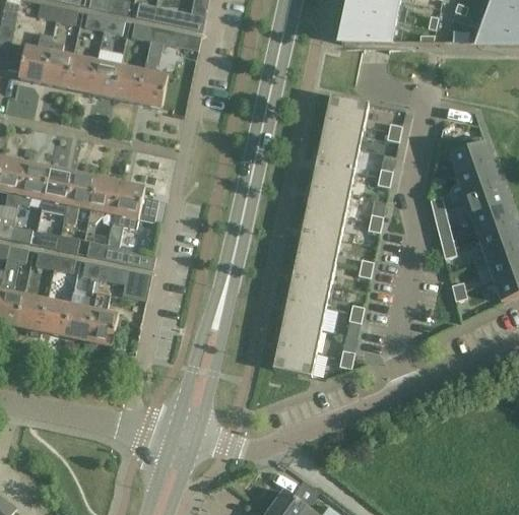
[(89,0),(88,6),(107,10),(109,0),(89,0)]
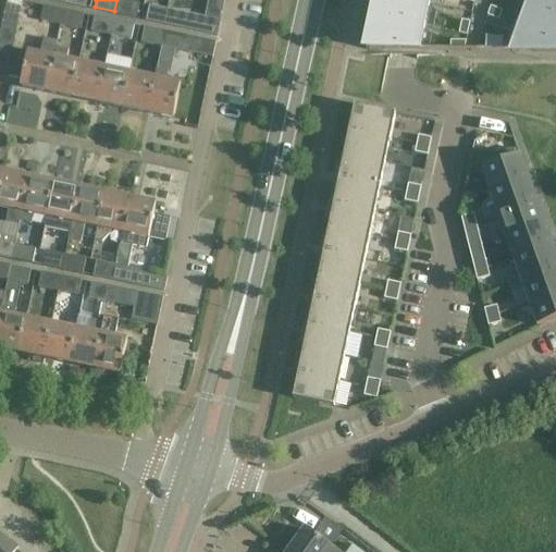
[(116,0),(114,11),(135,15),(138,0),(116,0)]
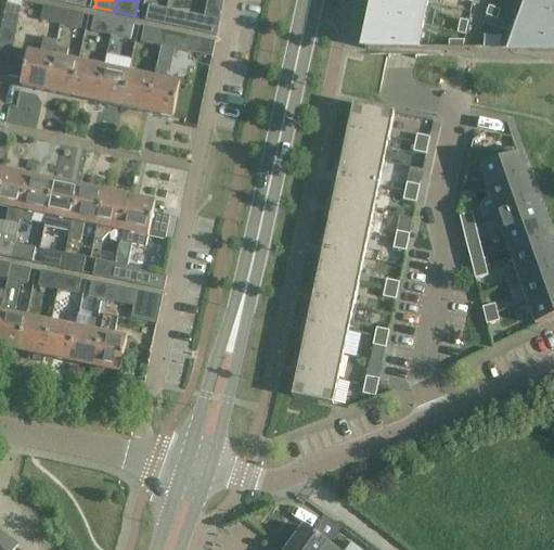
[(373,0),(364,45),(403,46),(417,46),(426,0),(373,0)]
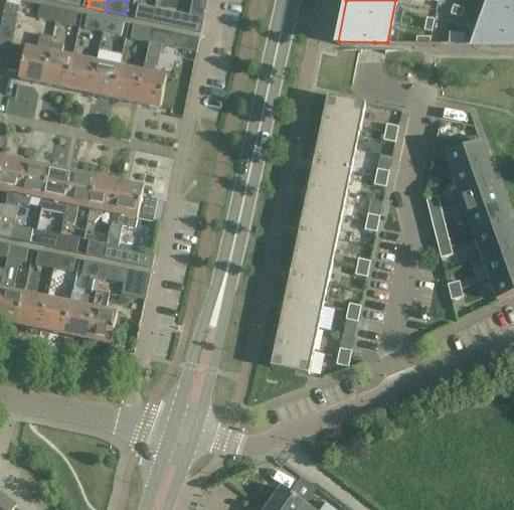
[(513,1),(510,0),(485,0),(481,12),(513,24),(513,1)]
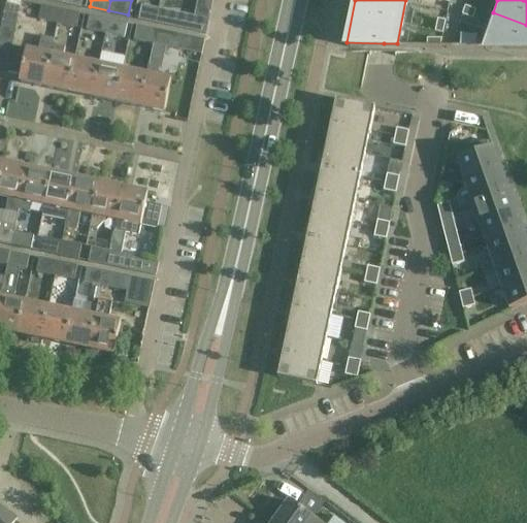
[(5,1),(1,19),(14,22),(18,3),(5,1)]
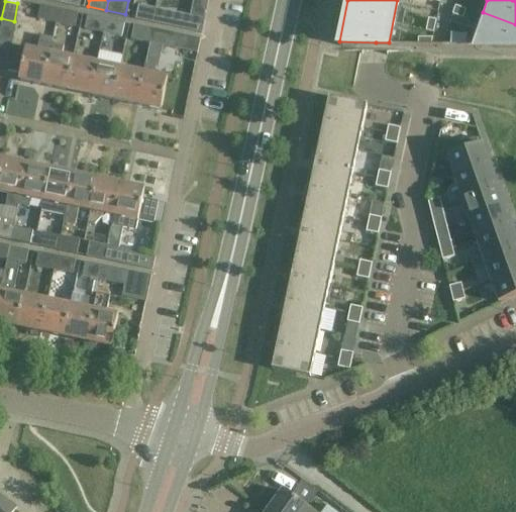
[(55,20),(58,6),(39,2),(36,16),(55,20)]
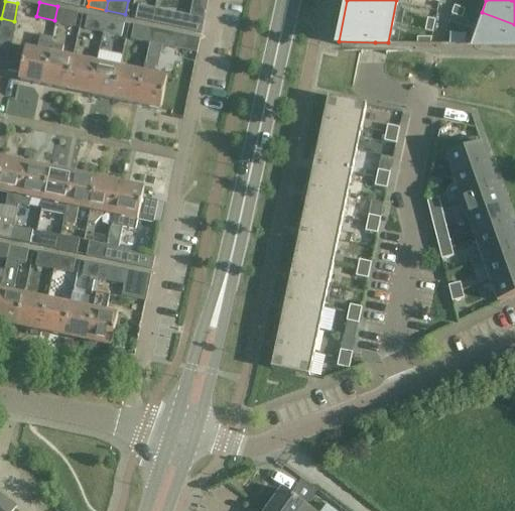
[(134,16),(152,19),(155,6),(137,2),(134,16)]
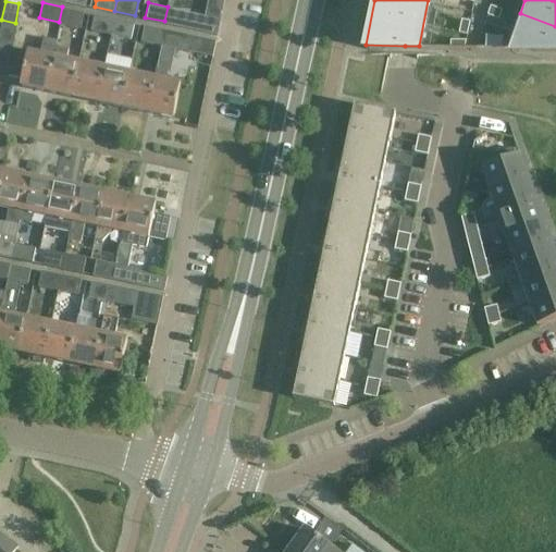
[(502,7),(490,2),(486,12),(497,15),(502,7)]
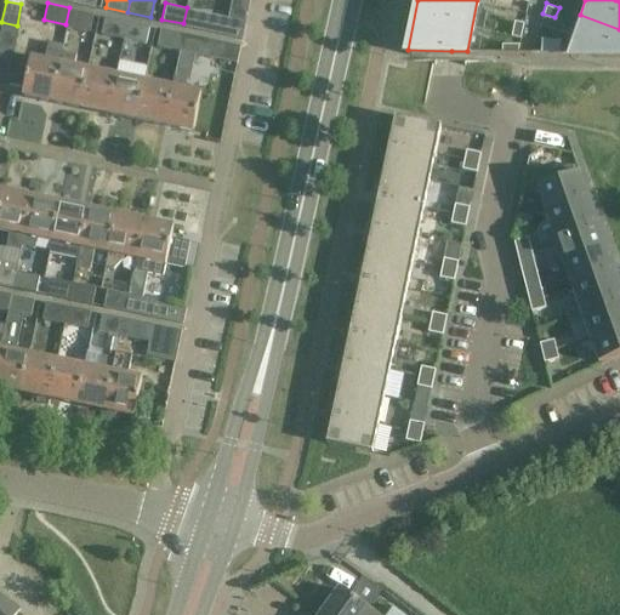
[(92,12),(69,7),(66,24),(90,29),(92,12)]
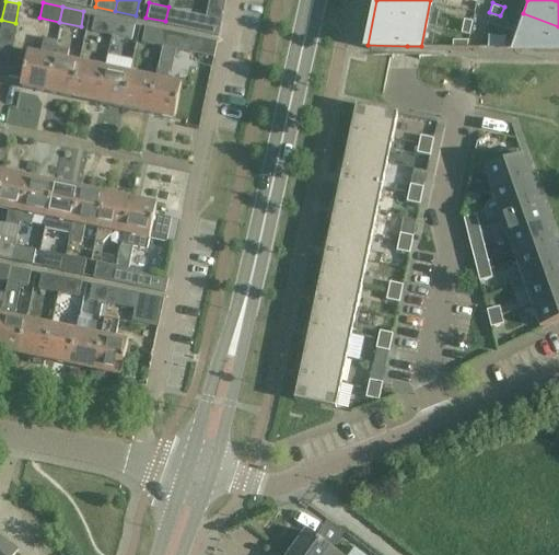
[(195,12),(169,7),(165,21),(191,26),(195,12)]
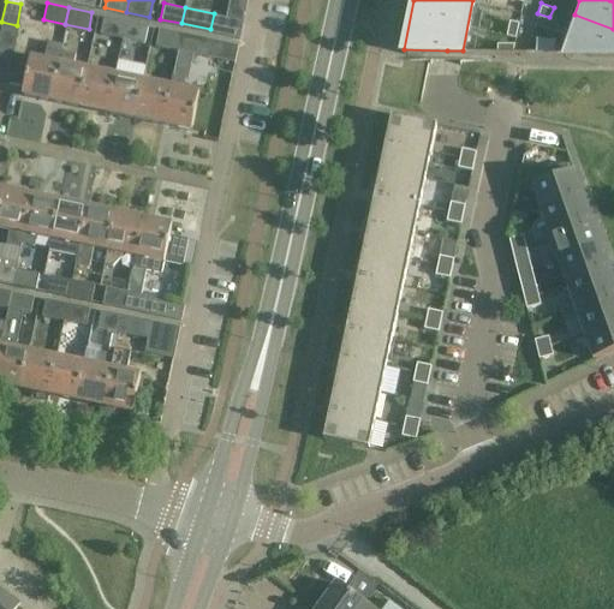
[(243,18),(214,13),(210,29),(239,35),(243,18)]
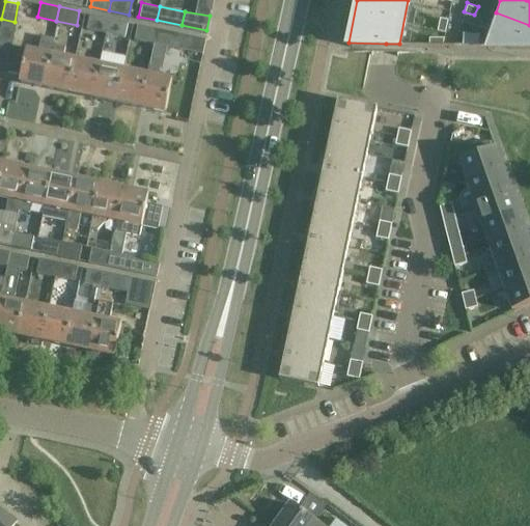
[(105,31),(108,17),(89,12),(86,27),(105,31)]
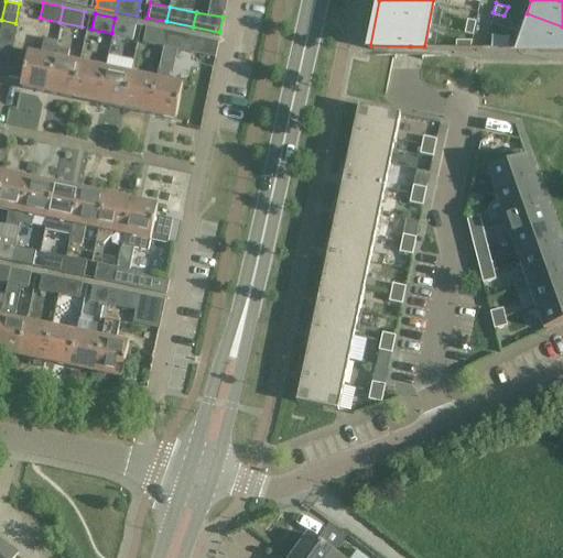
[(562,26),(527,13),(515,47),(562,48),(562,26)]
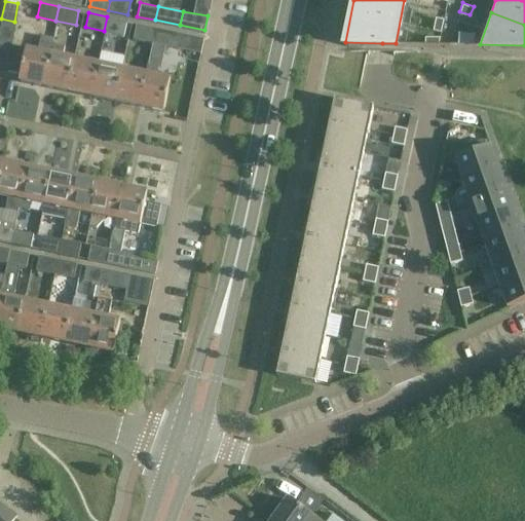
[(440,30),(443,16),(435,15),(433,28),(440,30)]
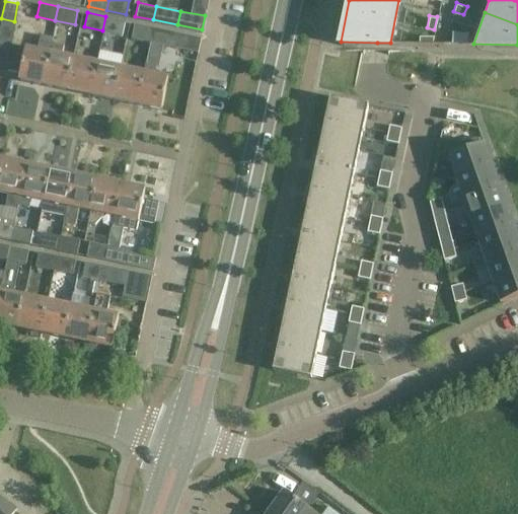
[(125,20),(105,16),(102,30),(121,34),(125,20)]
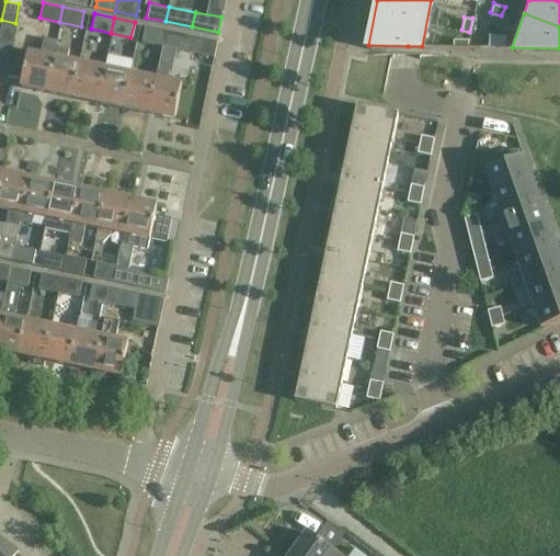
[(15,23),(1,20),(0,25),(0,74),(4,76),(6,71),(10,49),(11,45),(15,23)]
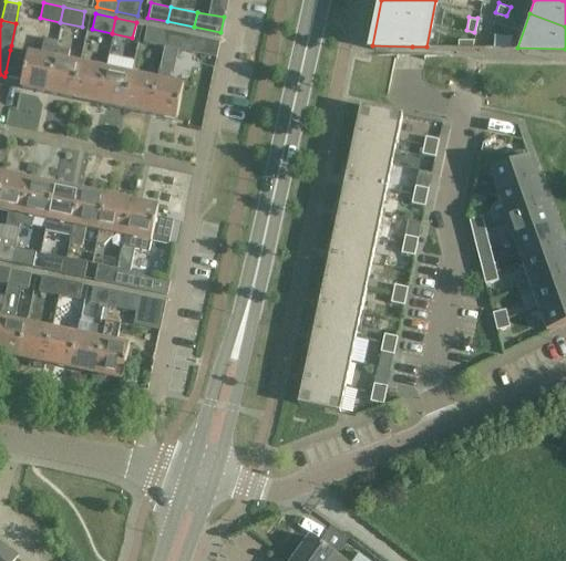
[(143,39),(163,43),(166,29),(146,24),(143,39)]
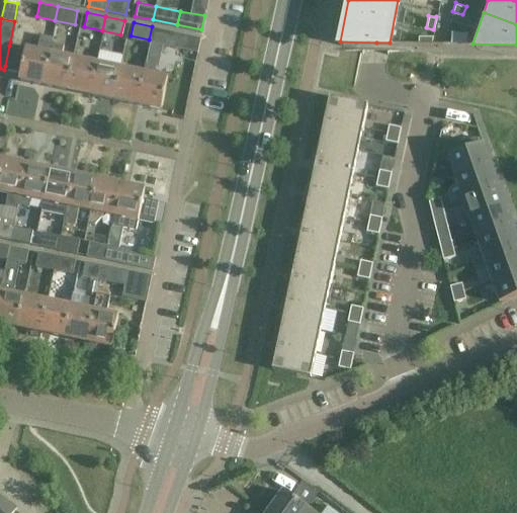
[(176,31),(152,26),(149,39),(173,45),(176,31)]
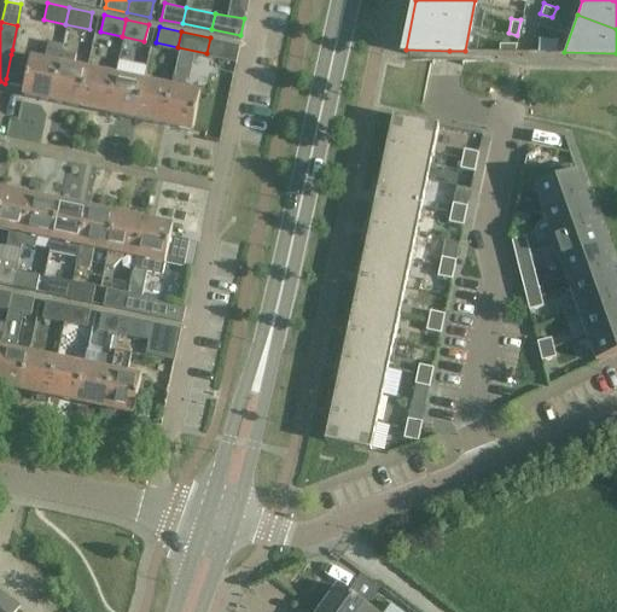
[(60,47),(62,47),(63,40),(48,38),(44,56),(29,53),(23,82),(22,91),(50,97),(60,47)]
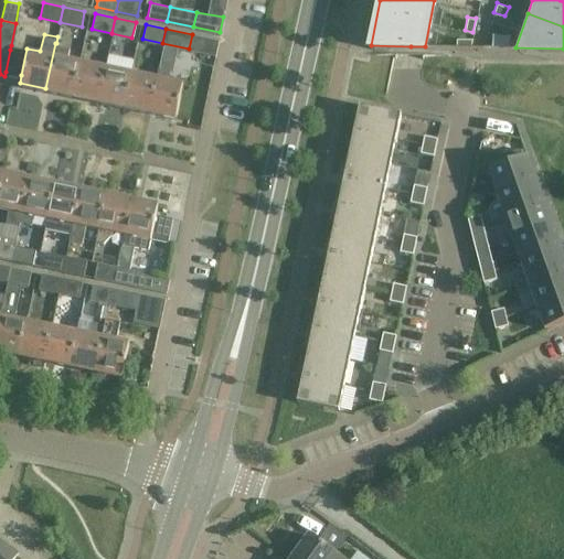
[(192,34),(189,49),(214,54),(217,39),(192,34)]
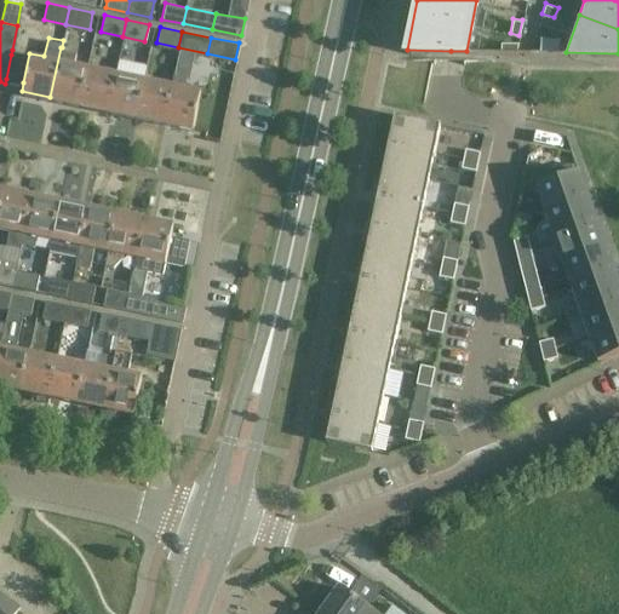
[(50,97),(78,103),(86,66),(73,62),(75,51),(62,47),(61,47),(50,97)]
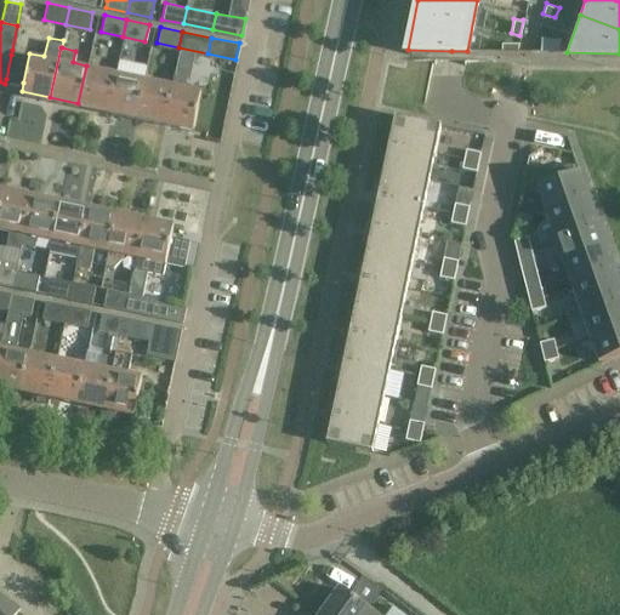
[(107,109),(115,70),(86,66),(78,103),(107,109)]
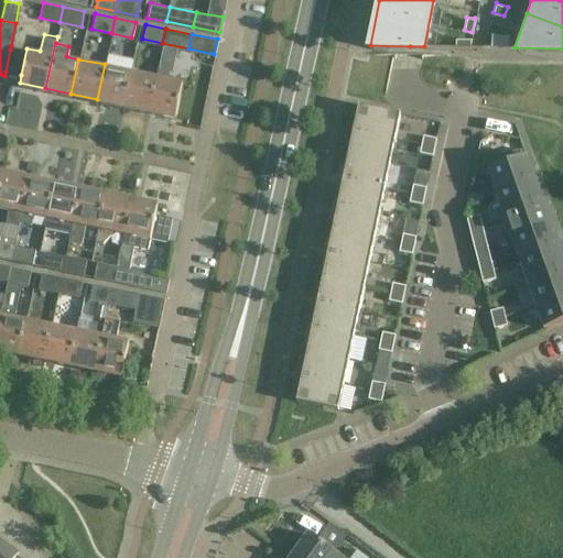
[(122,105),(130,69),(105,64),(97,99),(122,105)]
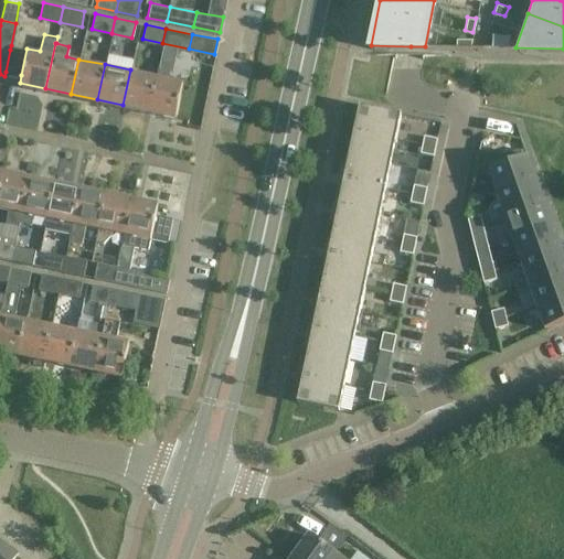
[(156,75),(148,110),(174,116),(182,81),(168,77),(170,68),(159,66),(157,75),(156,75)]
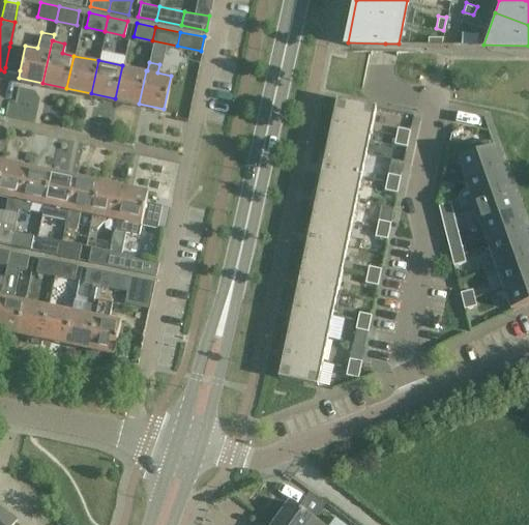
[(146,70),(122,65),(115,98),(139,104),(146,70)]
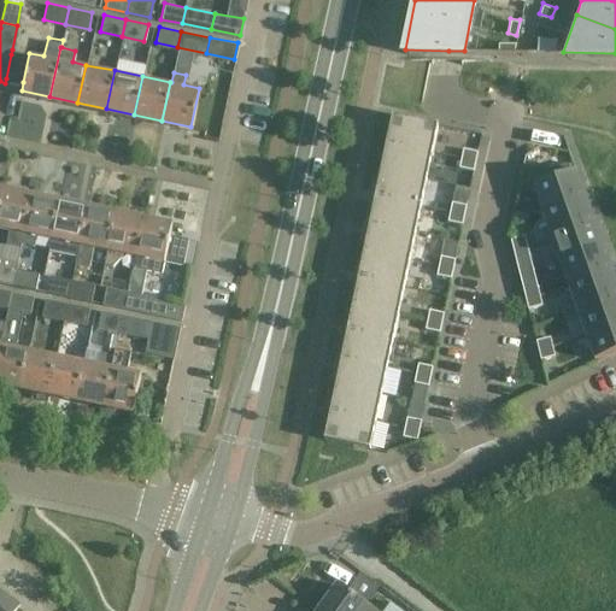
[(392,111),(392,112),(391,117),(386,140),(430,148),(436,121),(392,111)]
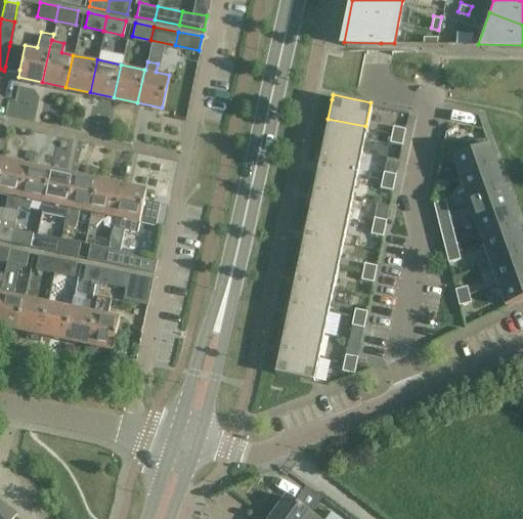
[(365,126),(328,119),(323,136),(322,141),(361,149),(365,126)]
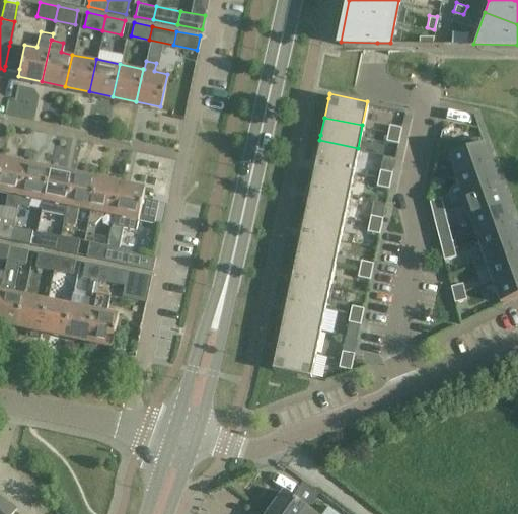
[(399,133),(400,125),(389,123),(387,131),(399,133)]
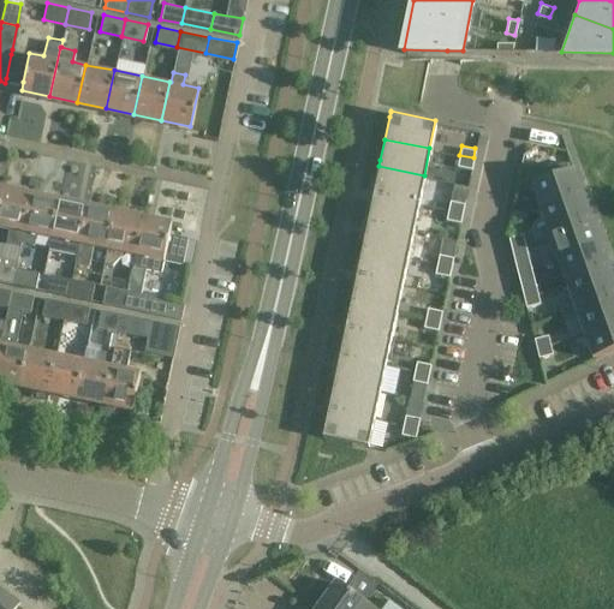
[(474,157),(459,155),(457,163),(471,167),(474,157)]
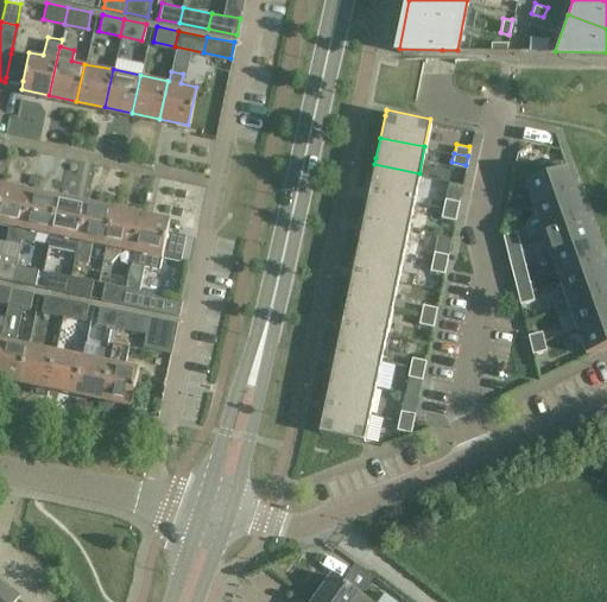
[(558,157),(544,162),(548,171),(562,166),(558,157)]
